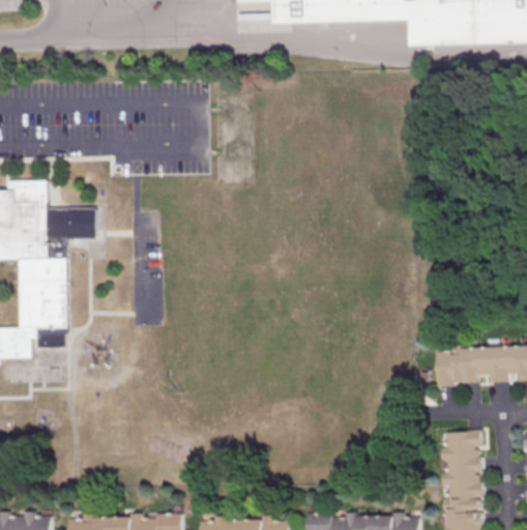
[(526,0),(526,43),(410,48),(409,19),(272,23),(271,0),(526,0)]
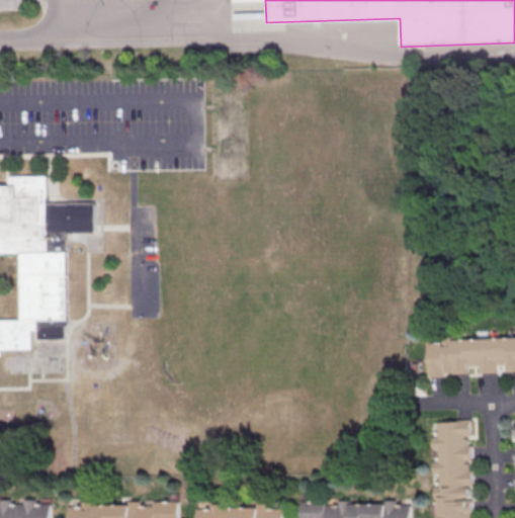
[(0,186),(8,186),(8,177),(46,176),(46,203),(92,202),(93,234),(64,234),(66,328),(63,328),(63,339),(36,339),(36,331),(29,331),(30,350),(0,351),(0,357),(0,186)]
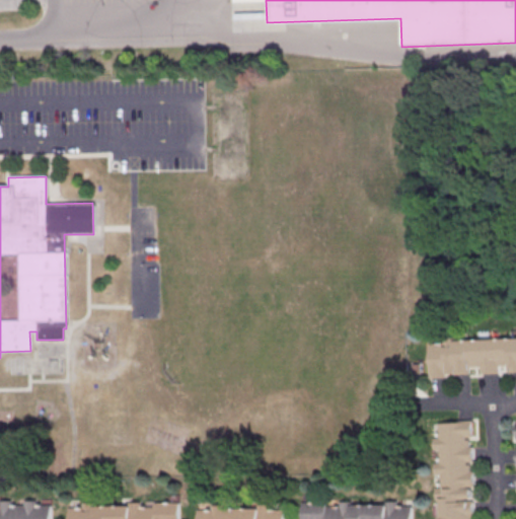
[(437,343),(437,377),(451,377),(451,370),(455,370),(455,373),(461,373),(461,375),(477,375),(477,368),(485,368),(485,375),(499,375),(499,373),(507,373),(507,370),(509,370),(509,376),(515,376),(515,343),(509,343),(509,338),(498,338),(498,341),(463,342),(463,338),(451,338),(451,343),(437,343)]
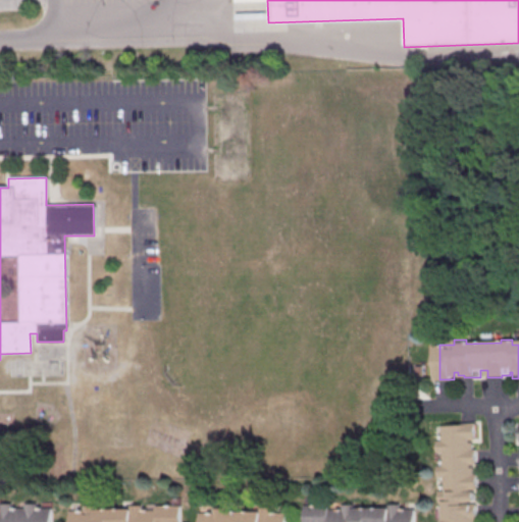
[(473,423),(438,424),(439,440),(434,440),(435,454),(439,454),(440,466),(435,466),(436,478),(440,478),(442,490),(435,490),(436,504),(440,504),(440,519),(437,519),(437,521),(472,521),(472,520),(475,520),(474,508),(472,508),(471,490),(476,490),(475,475),(471,475),(471,465),(475,465),(474,450),(470,450),(470,439),(474,439),(473,423)]
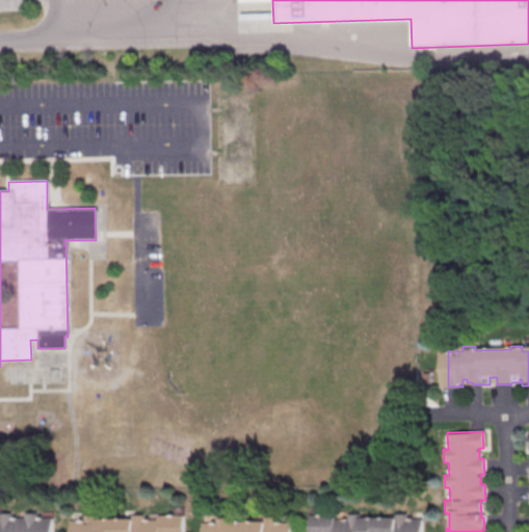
[(50,519),(50,531),(0,531),(0,513),(9,513),(9,517),(23,517),(23,513),(35,513),(35,519),(50,519)]
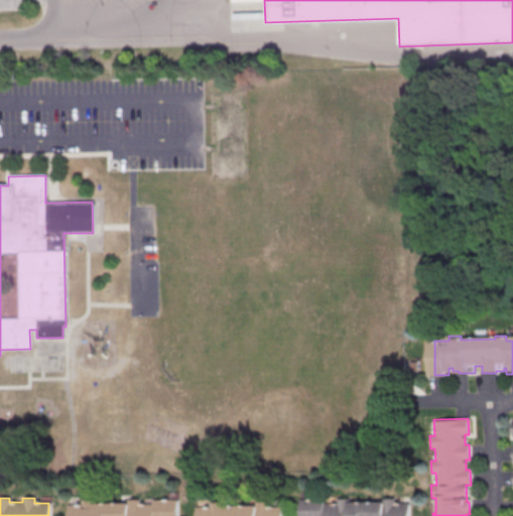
[(407,503),(407,515),(298,515),(298,499),(322,499),(322,504),(336,503),(336,499),(348,498),(348,502),(381,502),(381,498),(393,498),(393,503),(407,503)]
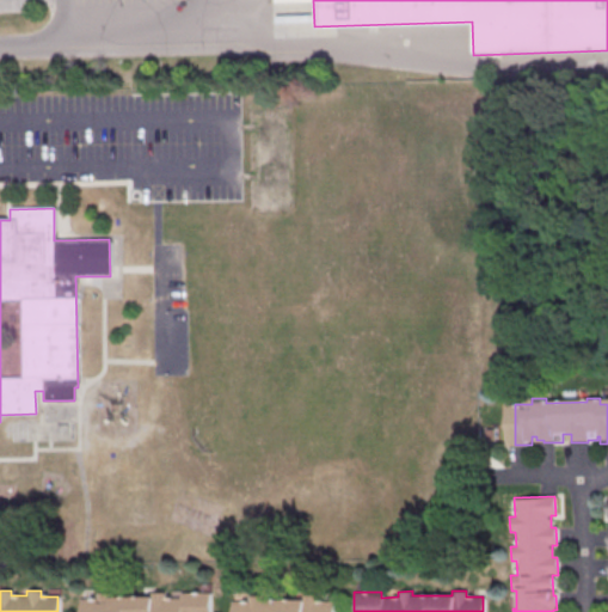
[(79,599),(79,611),(208,611),(208,593),(180,593),(180,598),(164,598),(164,592),(149,592),(149,597),(110,597),(110,593),(94,593),(94,598),(79,599)]
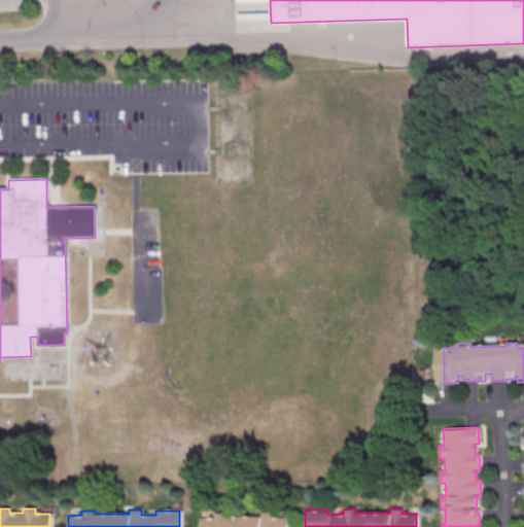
[(198,519),(198,526),(287,526),(287,519),(272,519),(272,514),(260,514),(260,518),(225,518),(225,514),(212,514),(212,519),(198,519)]
